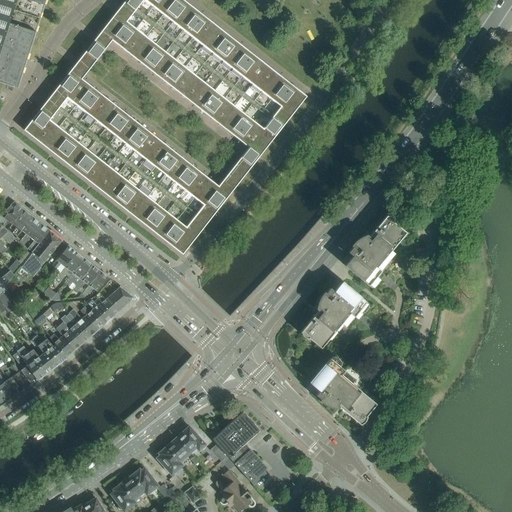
[(0,0),(0,82),(17,88),(46,0),(0,0)]
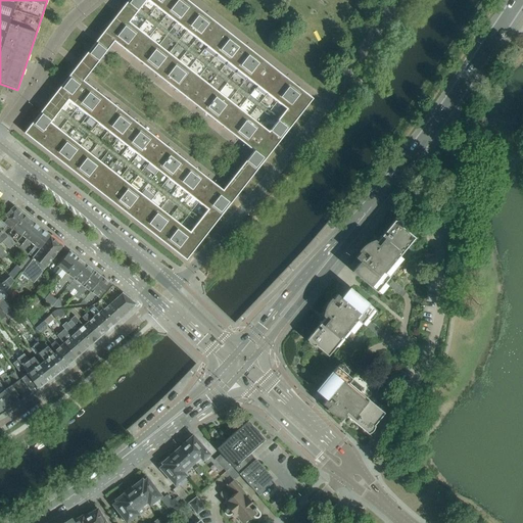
[(97,40),(88,52),(99,61),(108,48),(114,42),(124,49),(134,57),(144,64),(153,73),(163,81),(174,88),(184,96),(194,104),(204,112),(214,120),(224,128),(234,136),(244,143),(253,151),(251,153),(238,171),(249,180),(263,162),(289,129),(313,98),(303,91),(302,90),(292,82),(282,75),(272,66),(262,58),(252,51),(242,43),(232,35),(222,27),(211,19),(201,11),(192,3),(187,0),(128,0),(127,2),(97,40)]
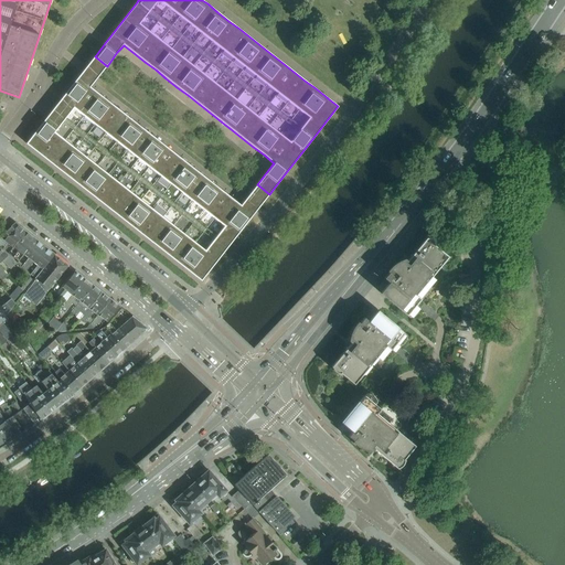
[(52,110),(27,144),(38,152),(49,161),(60,170),(71,179),(81,187),(92,195),(103,204),(114,212),(125,221),(136,230),(146,238),(157,246),(168,255),(179,264),(190,272),(201,280),(227,247),(255,212),(269,194),(257,184),(243,203),(241,205),(231,198),(220,189),(209,181),(198,172),(188,163),(177,155),(166,147),(155,138),(144,129),(132,120),(123,113),(112,104),(100,95),(91,87),(96,80),(107,66),(95,56),(84,70),(52,110)]
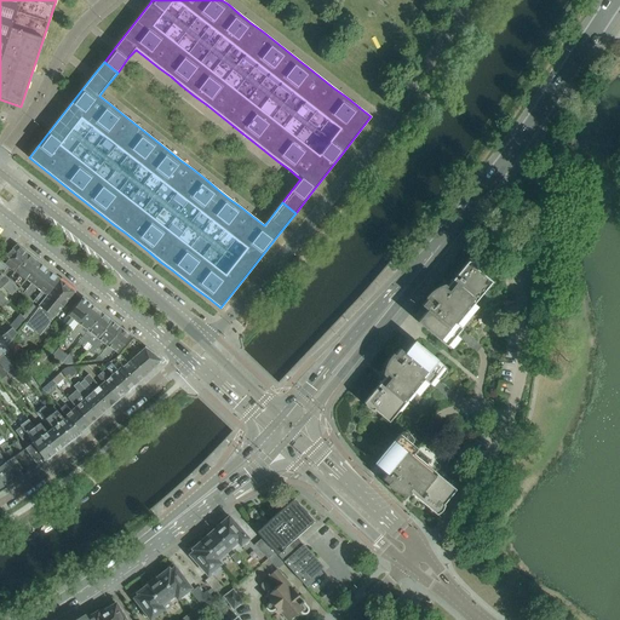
[(15,270),(27,254),(18,247),(19,247),(16,245),(3,259),(3,258),(1,259),(7,267),(3,273),(9,277),(15,270)]
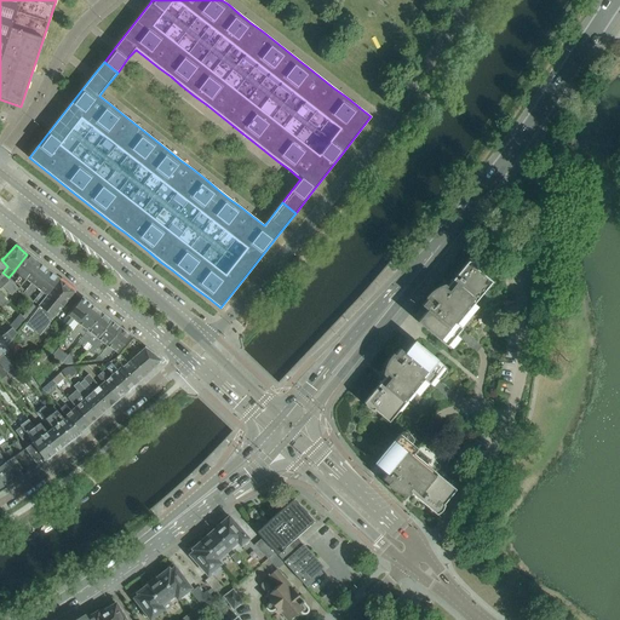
[(24,277),(38,262),(36,262),(36,260),(35,260),(27,254),(15,270),(21,275),(15,281),(19,286),(26,279),(24,277)]
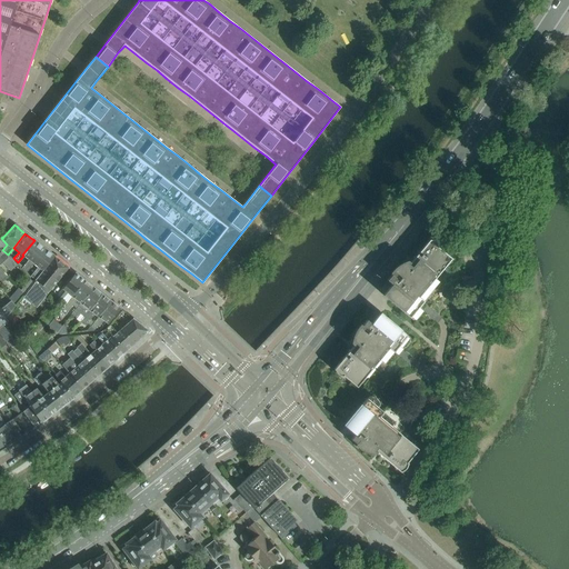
[(31,263),(45,248),(43,248),(43,247),(42,246),(42,247),(35,240),(22,255),(23,256),(29,260),(22,268),(27,272),(32,265),(31,263)]
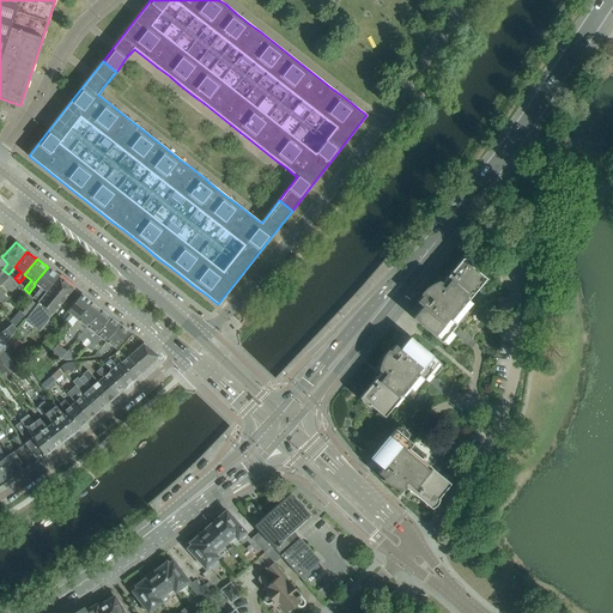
[(444,345),(447,346),(449,343),(450,343),(450,341),(451,341),(451,340),(453,339),(479,308),(472,303),(490,281),(486,279),(481,274),(462,259),(448,277),(445,279),(444,280),(442,283),(439,281),(437,281),(435,283),(434,283),(432,284),(431,284),(430,285),(429,285),(428,286),(428,287),(426,287),(425,289),(424,290),(423,291),(422,292),(419,295),(422,297),(417,302),(422,307),(422,305),(423,305),(413,319),(417,322),(418,322),(442,343),(444,345)]
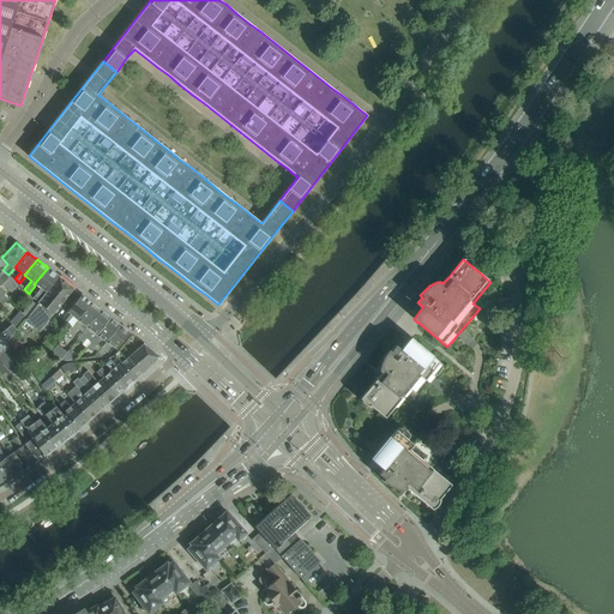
[(38,302),(59,277),(59,276),(56,275),(48,268),(34,284),(35,286),(36,284),(41,288),(34,298),(38,302)]
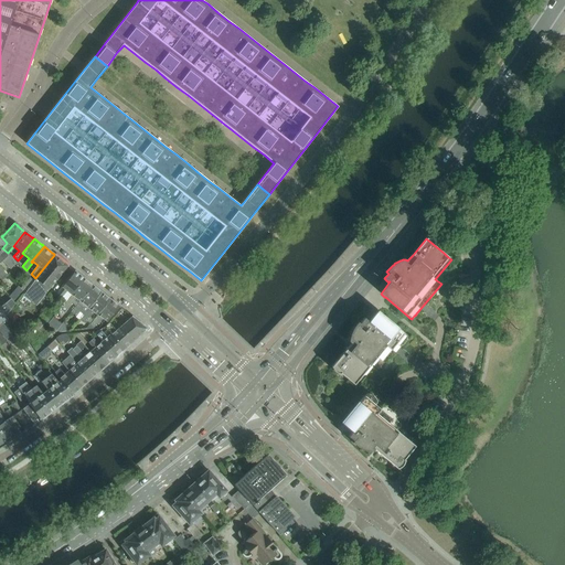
[(14,260),(0,248),(0,262),(2,260),(10,268),(16,264),(13,262),(14,260)]
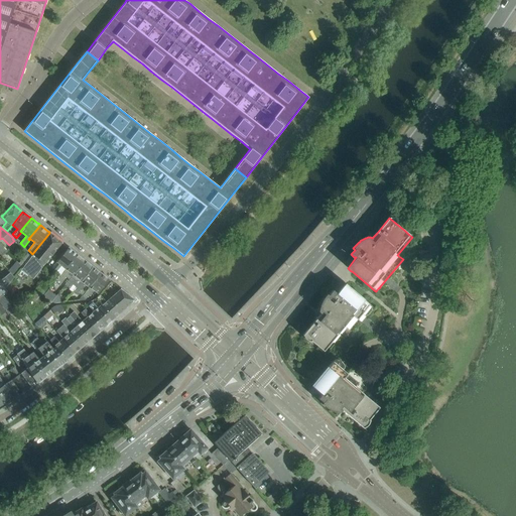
[(45,264),(62,243),(49,233),(32,254),(33,255),(26,264),(35,272),(42,262),(45,264)]
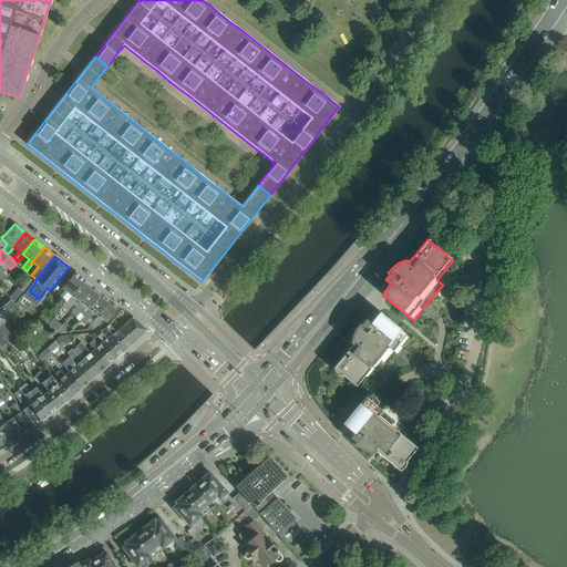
[(71,296),(84,279),(75,272),(58,295),(62,298),(66,292),(71,296)]
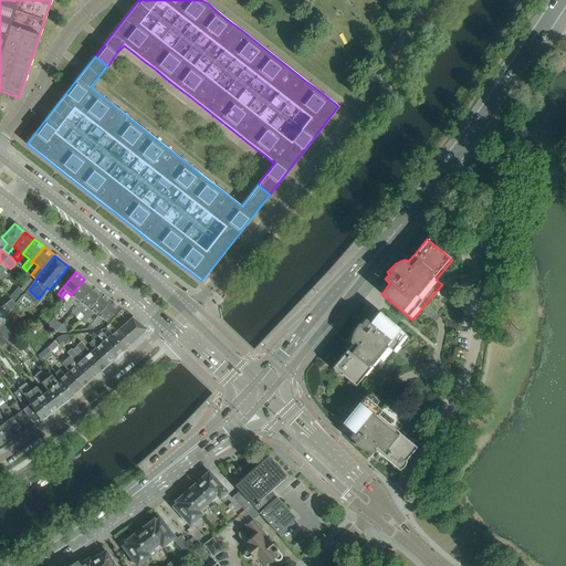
[(23,291),(33,280),(27,275),(18,286),(23,291)]
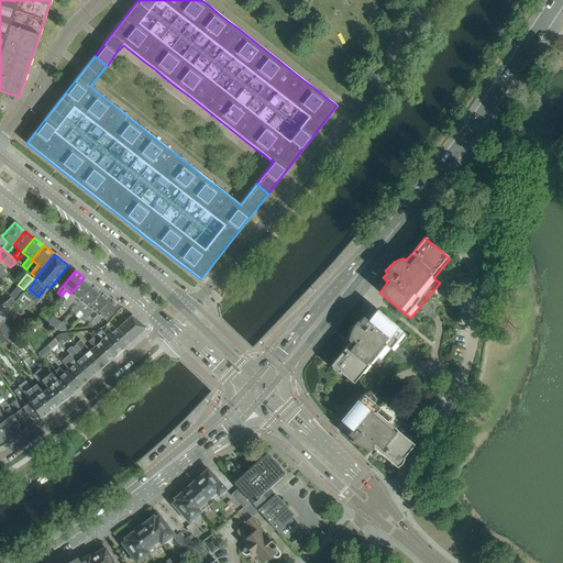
[(75,306),(92,284),(84,277),(70,294),(61,307),(65,310),(72,302),(75,306)]
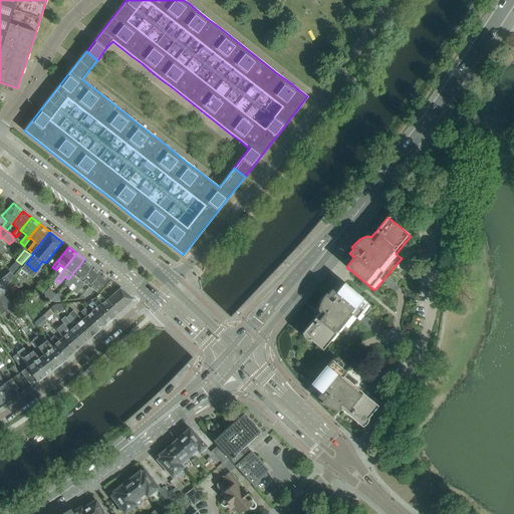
[(73,289),(92,266),(84,259),(68,279),(65,284),(73,289)]
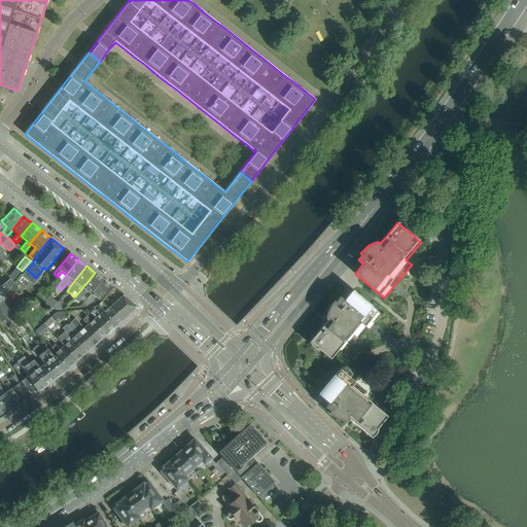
[(12,281),(21,271),(16,267),(8,276),(10,278),(12,281)]
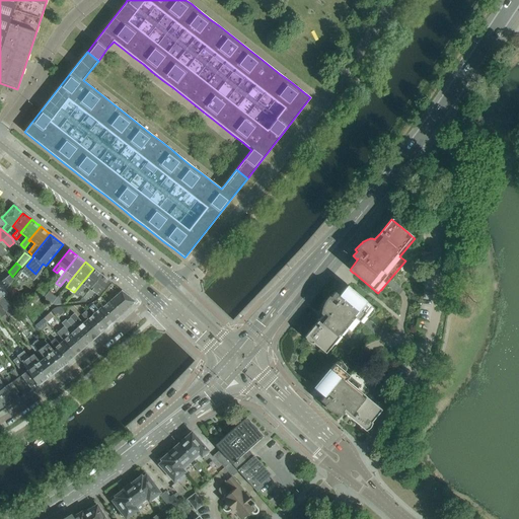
[(89,289),(101,275),(93,269),(74,292),(79,296),(86,287),(89,289)]
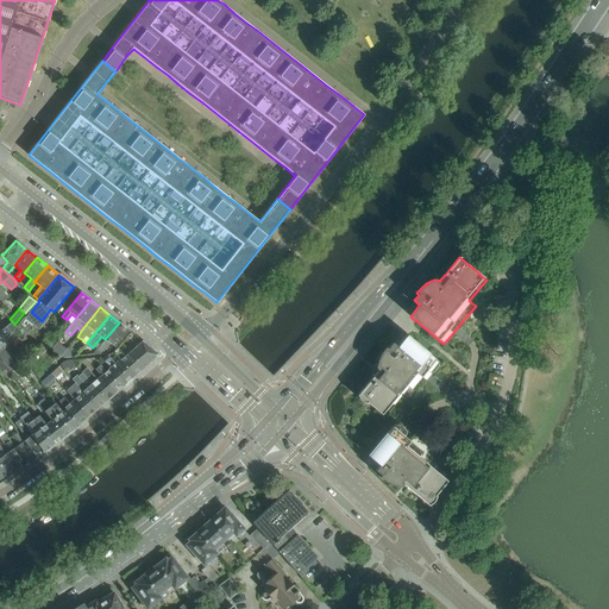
[(12,333),(17,327),(14,325),(12,321),(0,331),(0,332),(6,340),(12,333)]
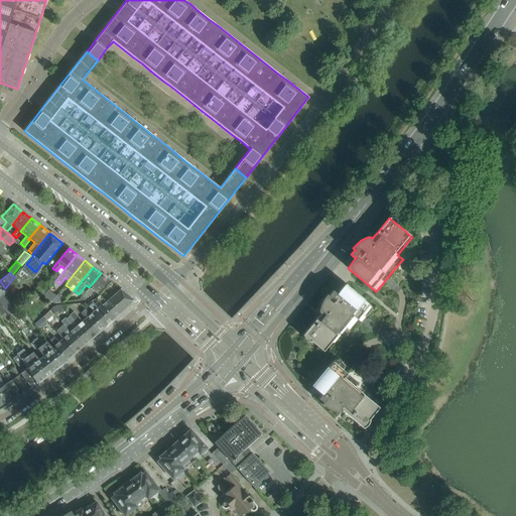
[(99,293),(109,280),(101,273),(89,287),(89,288),(83,296),(83,295),(78,300),(85,299),(89,295),(90,296),(95,290),(99,293)]
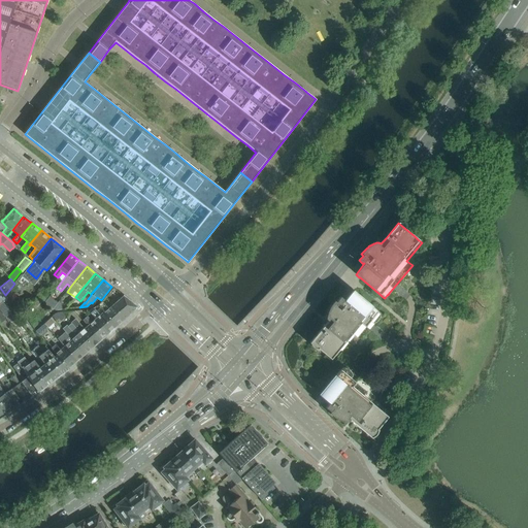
[(19,294),(10,289),(5,295),(6,295),(13,300),(19,294)]
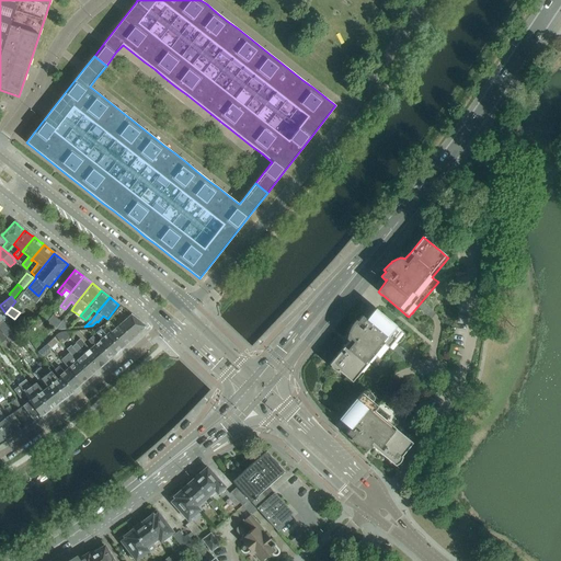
[(52,317),(43,309),(39,313),(48,320),(52,317)]
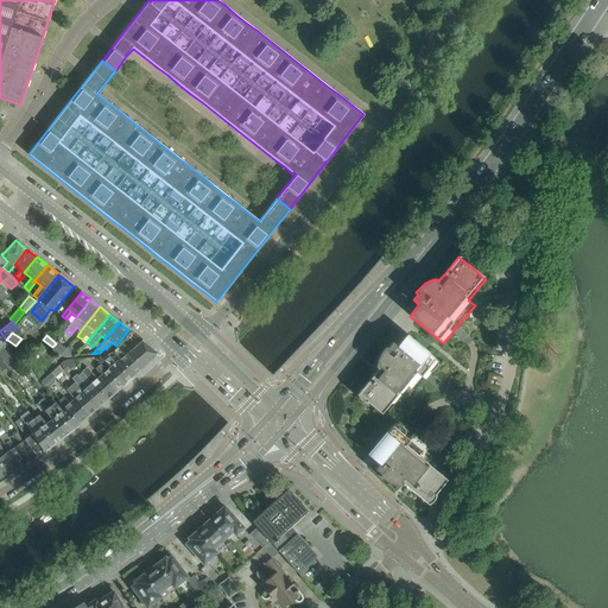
[(372,377),(358,394),(377,410),(381,415),(385,417),(401,396),(409,401),(434,369),(435,368),(436,367),(436,366),(437,365),(439,362),(436,359),(411,339),(406,335),(397,347),(396,347),(396,346),(392,342),(387,348),(386,347),(385,348),(385,349),(384,349),(382,352),(381,353),(380,354),(379,356),(378,358),(377,359),(375,361),(374,362),(373,362),(373,363),(372,365),(378,369),(375,373),(374,374),(372,377)]
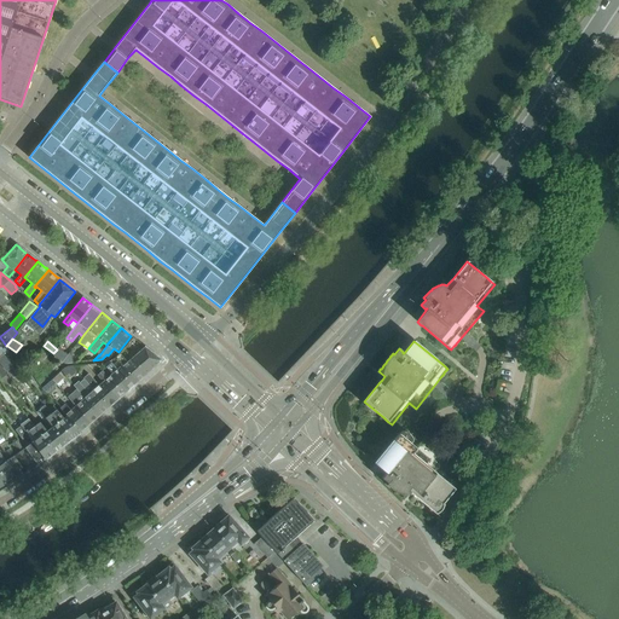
[(68,354),(58,347),(57,350),(53,353),(62,362),(68,354)]
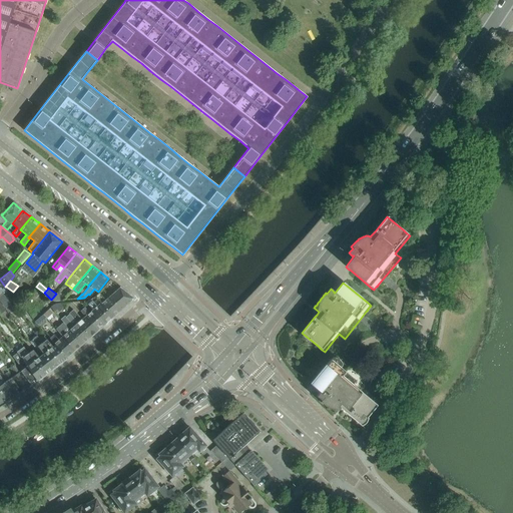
[(132,298),(124,292),(119,288),(108,296),(121,311),(132,301),(132,298)]
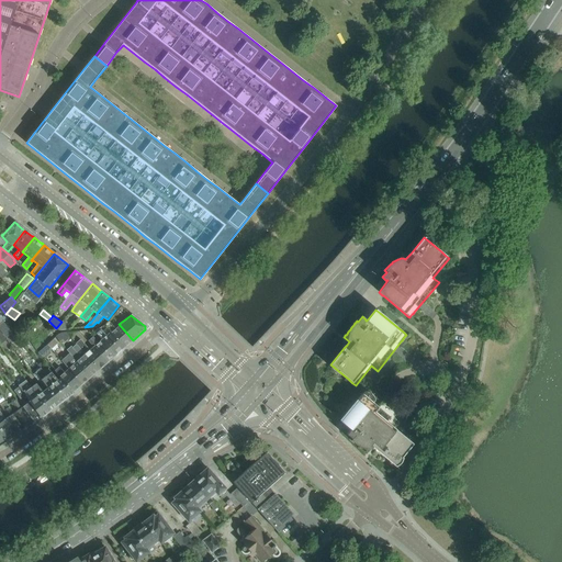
[(133,340),(119,324),(115,326),(109,319),(105,324),(108,326),(107,327),(124,348),(133,340)]
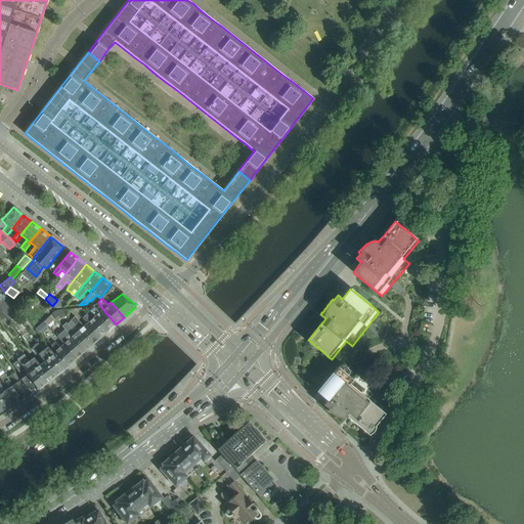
[(61,307),(60,300),(58,299),(57,300),(52,306),(55,308),(61,307)]
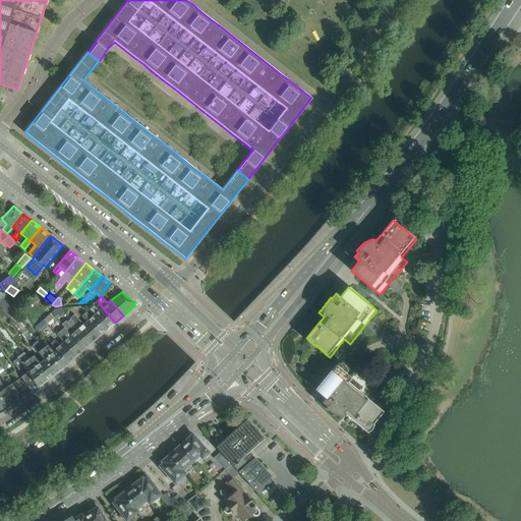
[(100,302),(98,300),(93,304),(93,303),(91,304),(88,306),(95,314),(107,329),(115,323),(99,303),(100,302)]
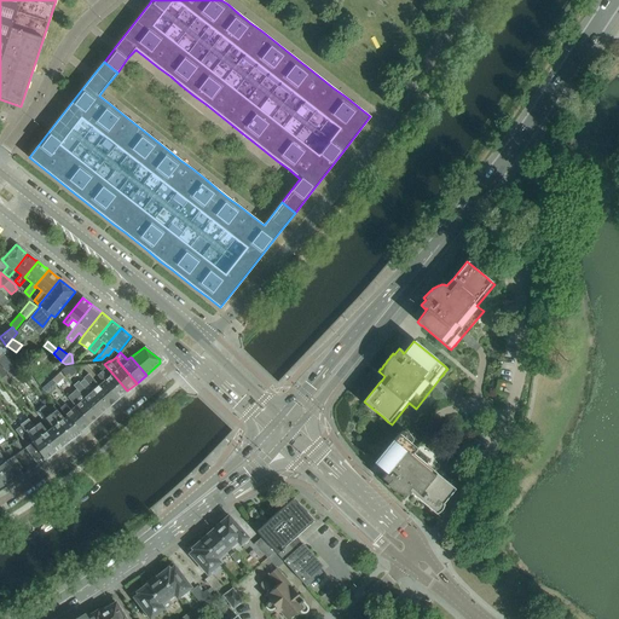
[(64,369),(61,371),(65,376),(74,368),(73,366),(68,366),(64,369)]
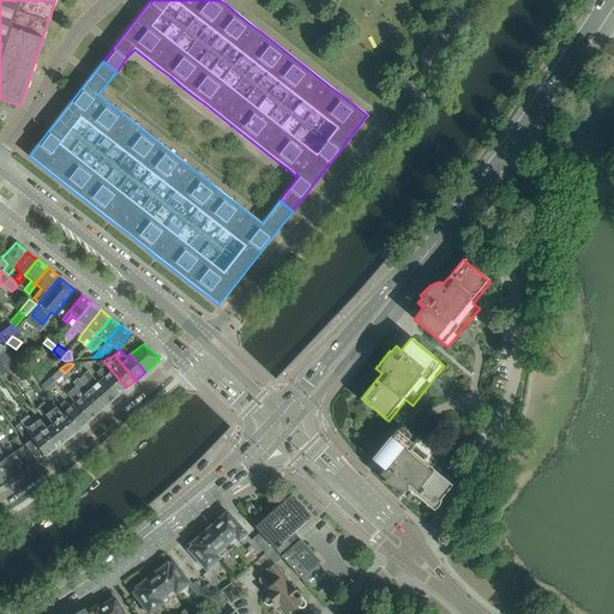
[(126,387),(112,371),(107,374),(100,366),(97,367),(100,369),(96,372),(102,379),(102,378),(118,396),(126,387)]
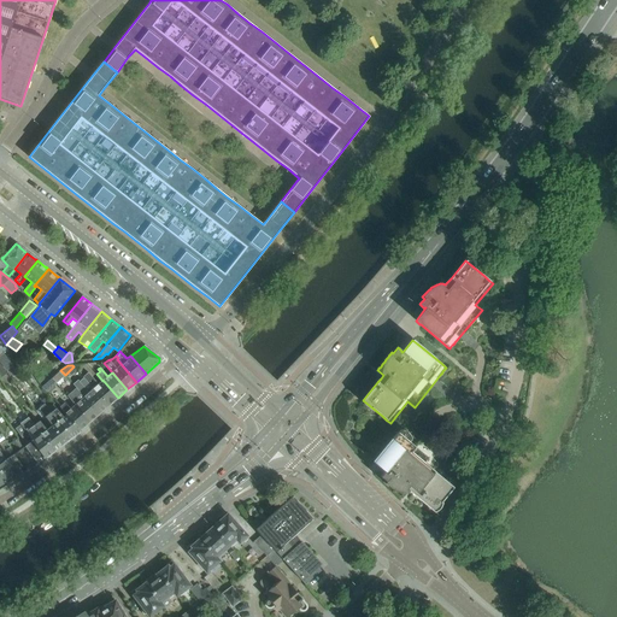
[(29,370),(19,374),(23,382),(33,378),(29,370)]
